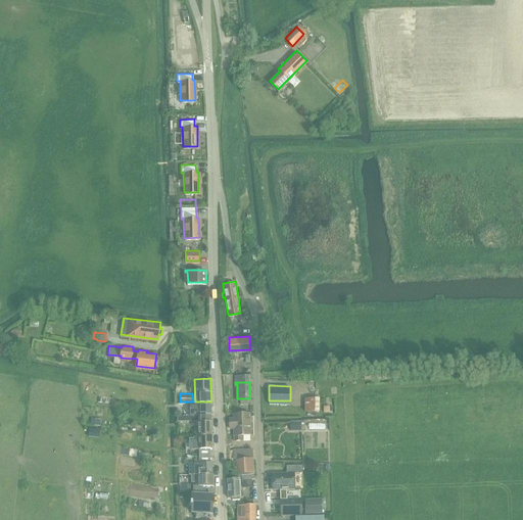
[(304,396),(304,410),(319,410),(319,396),(304,396)]
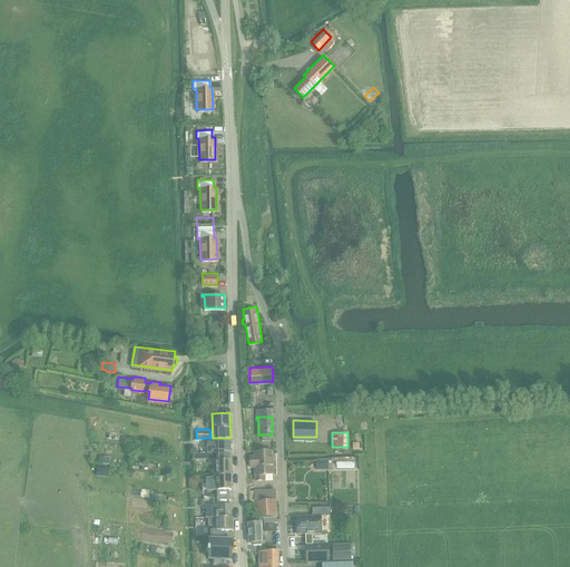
[(207,451),(217,451),(231,451),(231,438),(213,438),(207,438),(207,451)]
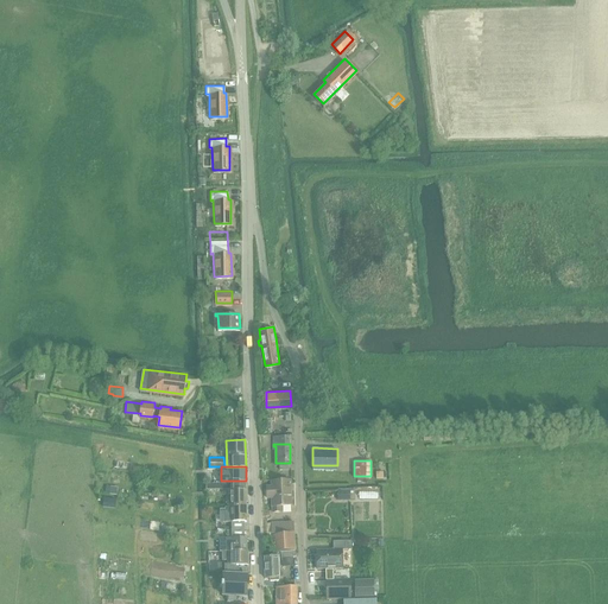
[(290,478),(271,478),(272,484),(267,484),(267,495),(272,495),(272,503),(273,509),(282,509),(280,503),(291,503),(290,478)]
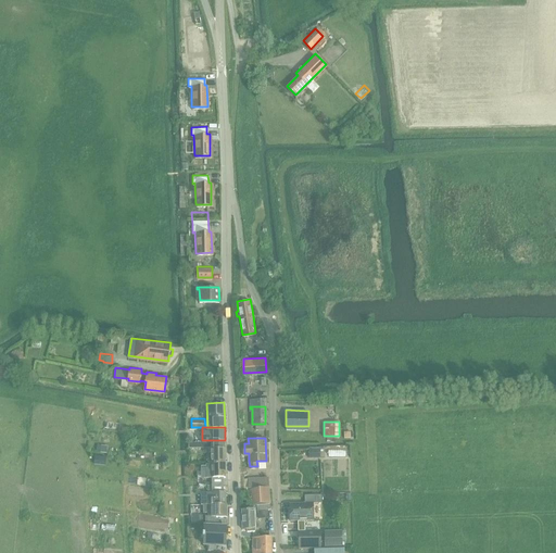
[(222,440),(212,440),(212,461),(225,461),(225,447),(222,447),(222,440)]
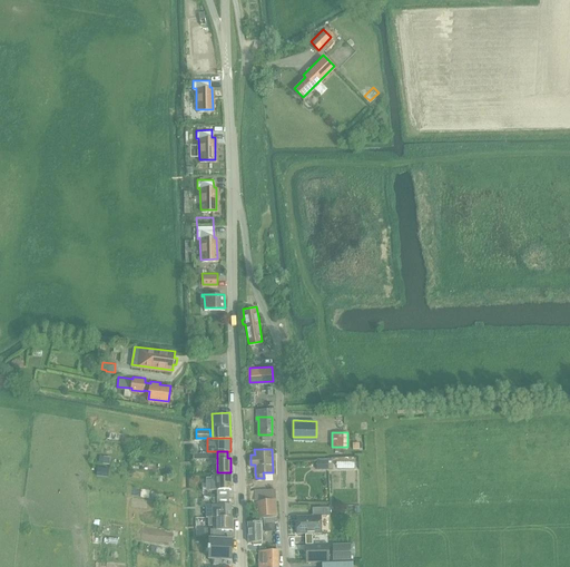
[(316,467),(328,467),(328,466),(333,466),(333,461),(331,461),(331,459),(332,459),(332,456),(317,456),(317,458),(316,458),(316,467)]
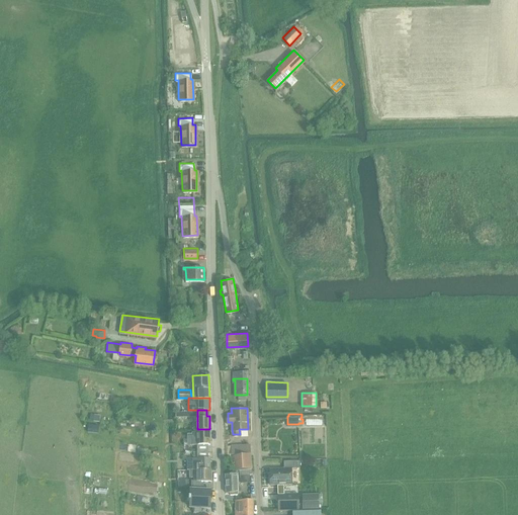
[(88,423),(88,430),(98,431),(99,424),(88,423)]
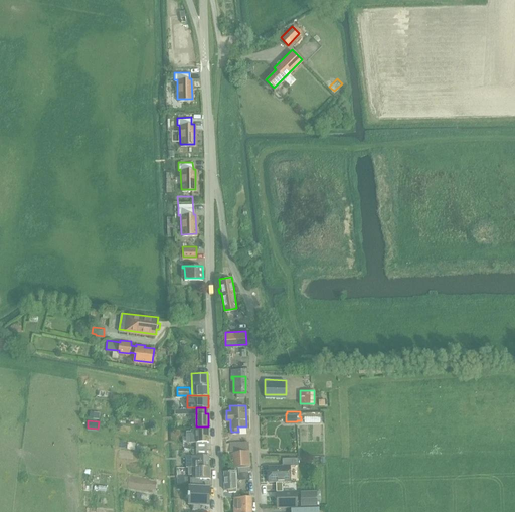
[(191,430),(186,430),(186,441),(191,441),(208,441),(208,427),(196,427),(191,428),(191,430)]
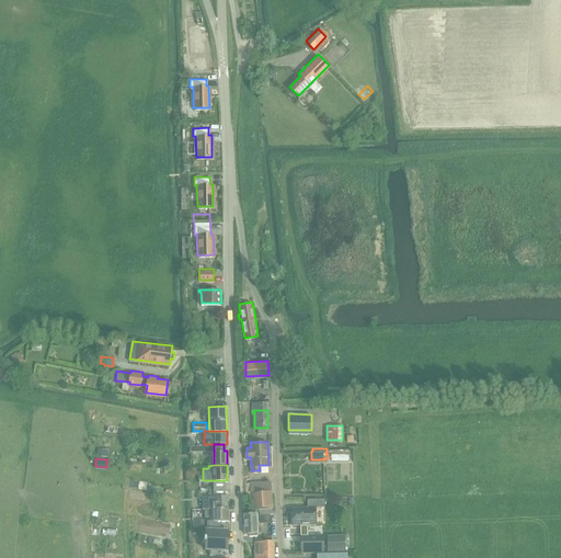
[(250,491),(272,490),(271,480),(250,480),(250,491)]
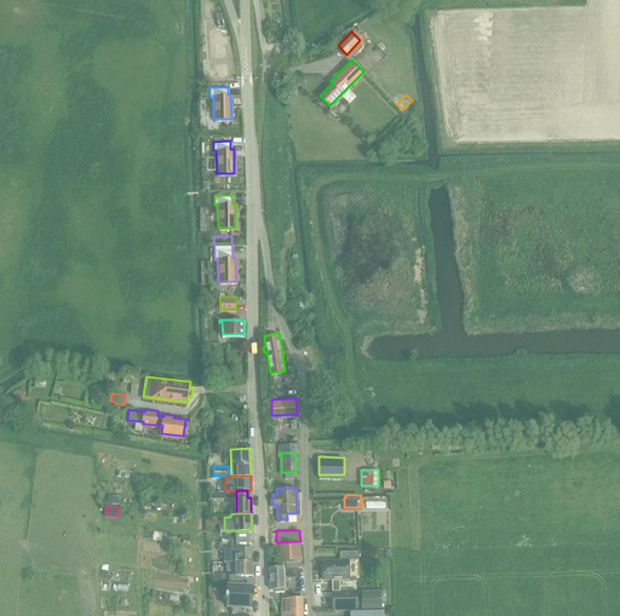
[(224,560),(231,560),(252,559),(252,546),(240,546),(240,539),(231,539),(231,546),(224,546),(224,560)]
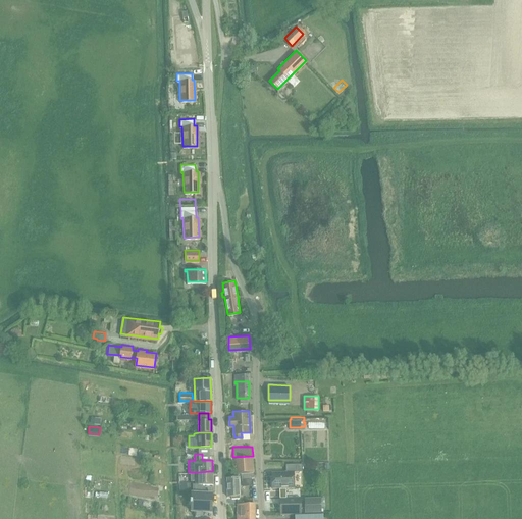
[(252,456),(233,458),(235,472),(242,472),(254,471),(252,456)]
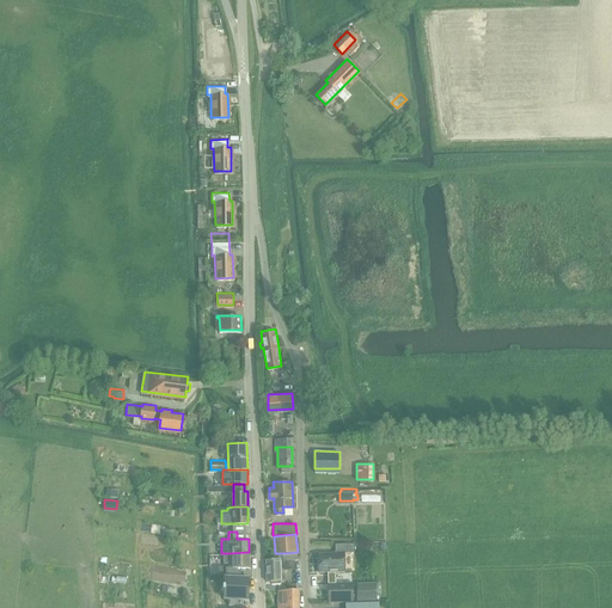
[(319,570),(344,570),(344,551),(354,551),(354,541),(335,542),(335,551),(319,552),(319,570)]
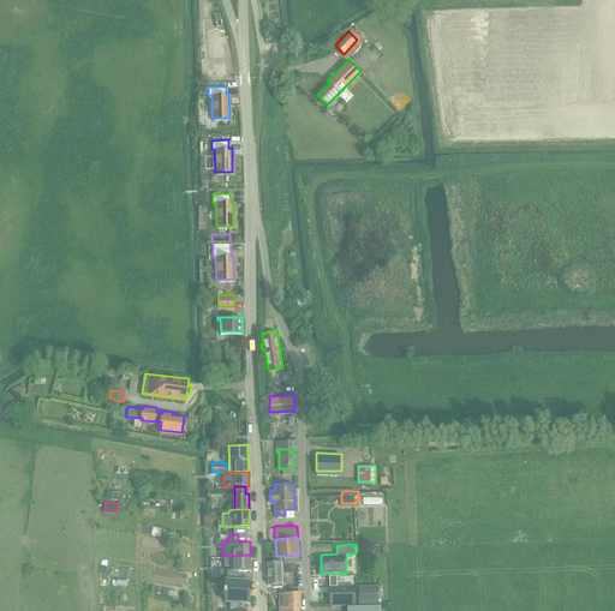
[(230,556),(225,556),(225,564),(231,564),(231,568),(227,568),(227,576),(242,576),(242,569),(250,569),(250,555),(230,556)]
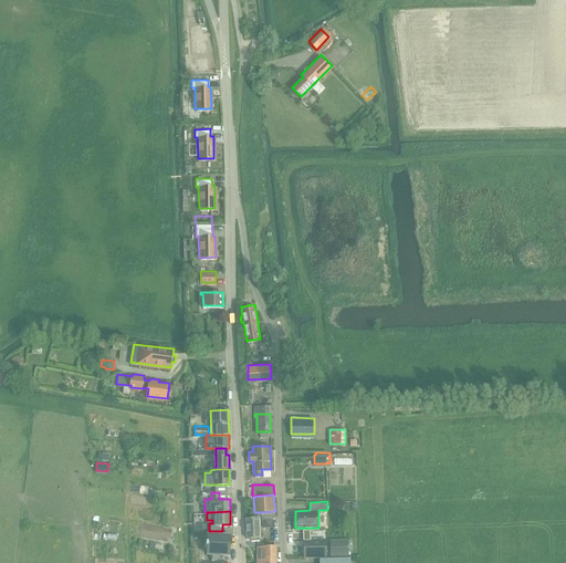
[(252,539),(259,539),(259,517),(247,517),(247,537),(252,537),(252,539)]
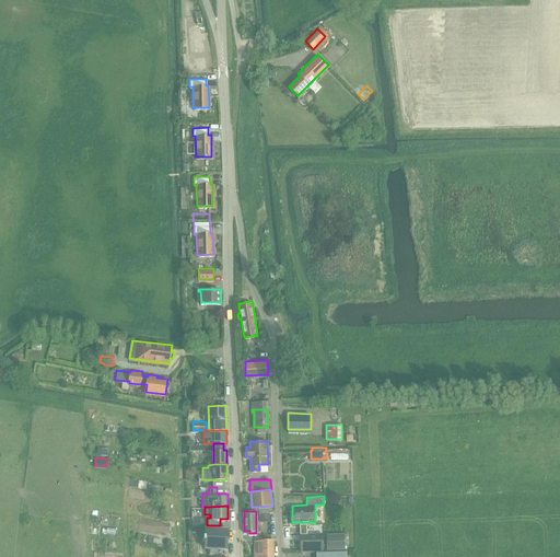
[(269,511),(260,511),(260,520),(270,519),(269,511)]
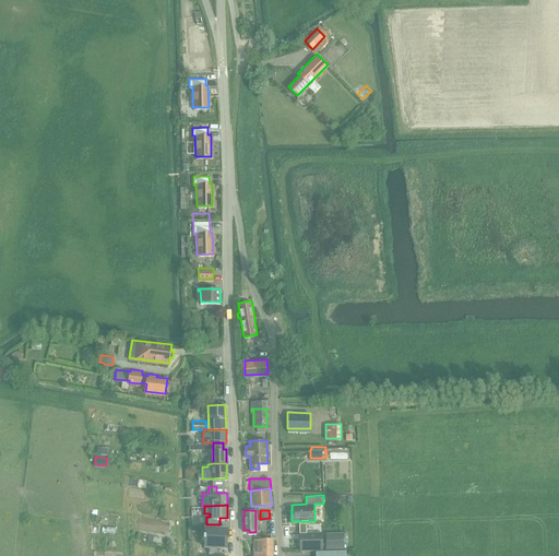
[(226,547),(226,527),(204,528),(204,547),(207,547),(207,551),(211,551),(212,551),(213,551),(213,547),(226,547)]
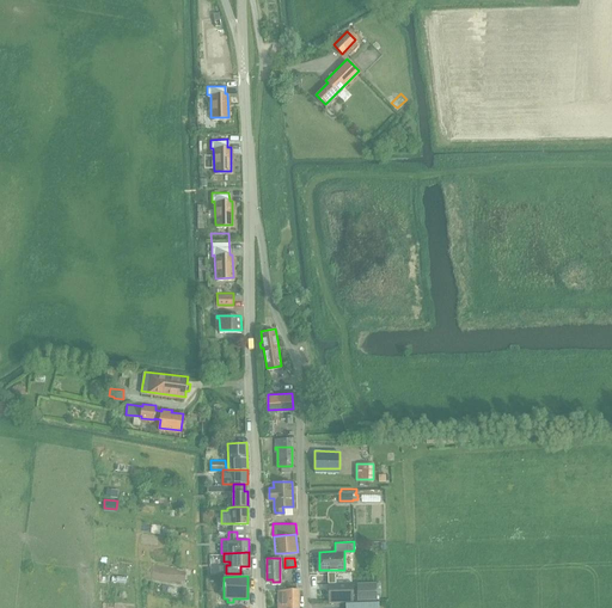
[(352,581),(329,581),(329,600),(353,600),(352,581)]
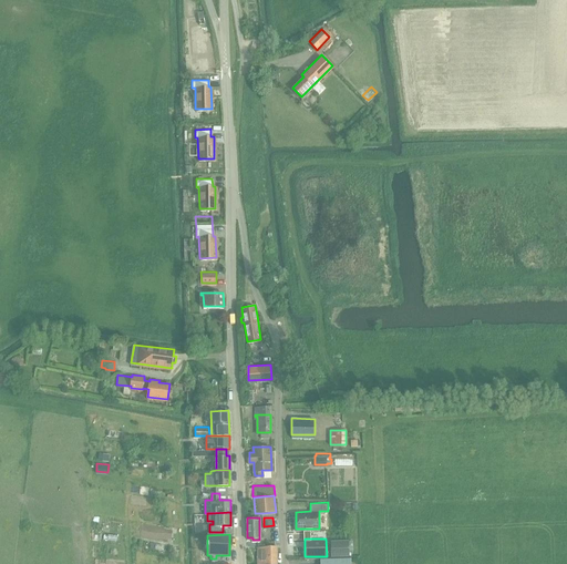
[(330,540),(331,555),(349,555),(348,540),(330,540)]
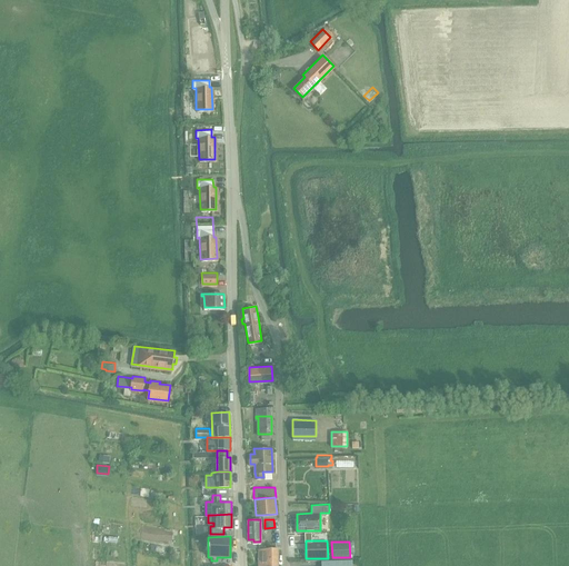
[(258,565),(278,565),(278,547),(259,548),(258,565)]
